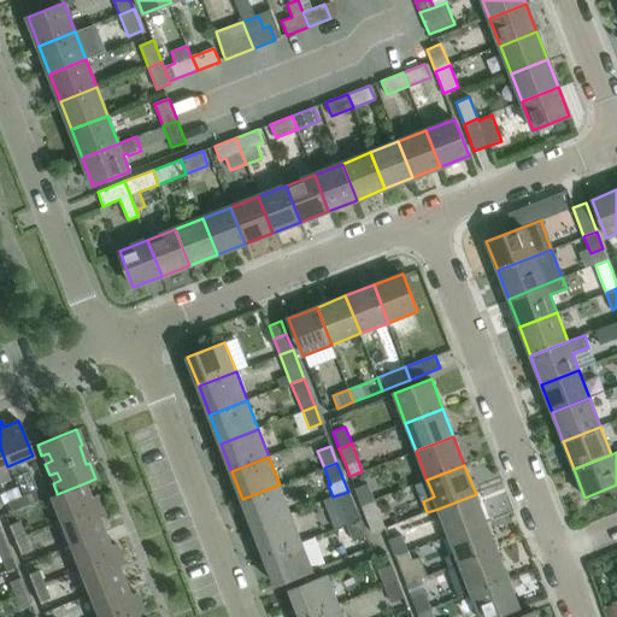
[(89,497),(84,483),(57,494),(57,493),(48,497),(58,522),(100,505),(95,494),(89,497)]
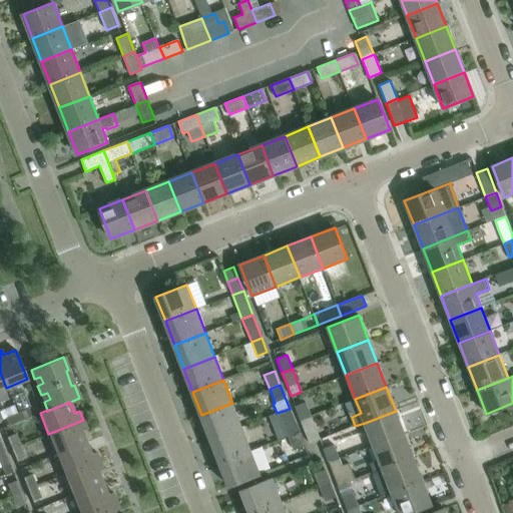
[(295,406),(301,420),(311,416),(305,402),(295,406)]
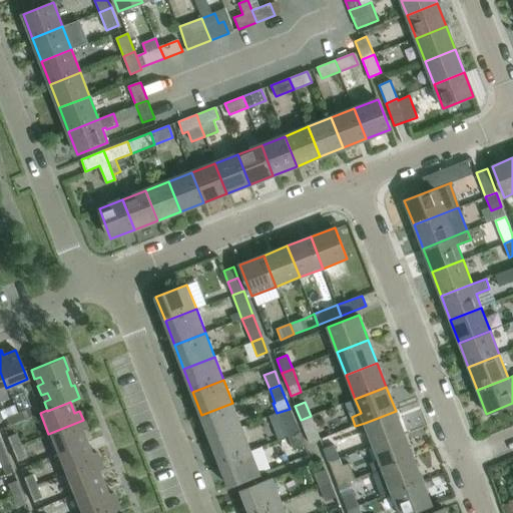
[(241,427),(232,403),(201,415),(210,439),(241,427)]
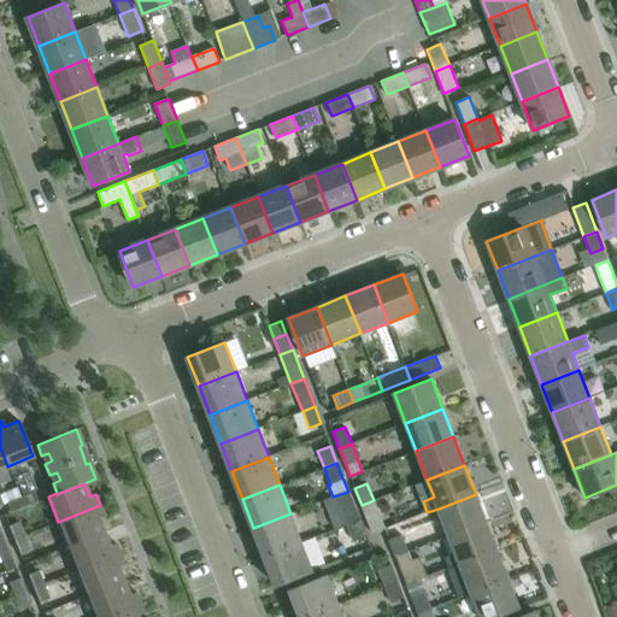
[(34,492),(19,498),(24,507),(37,501),(34,492)]
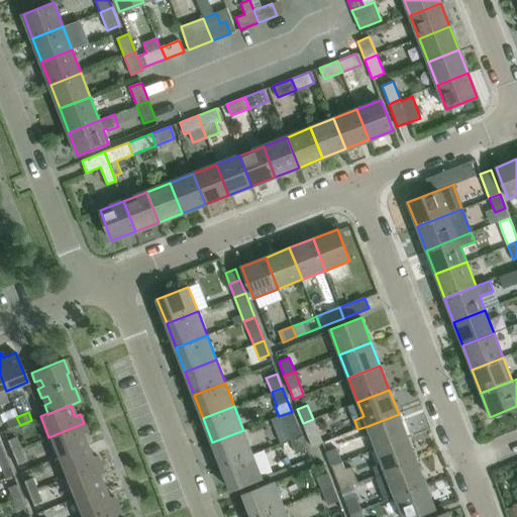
[(301,435),(292,412),(279,416),(279,417),(281,416),(290,439),(301,435)]
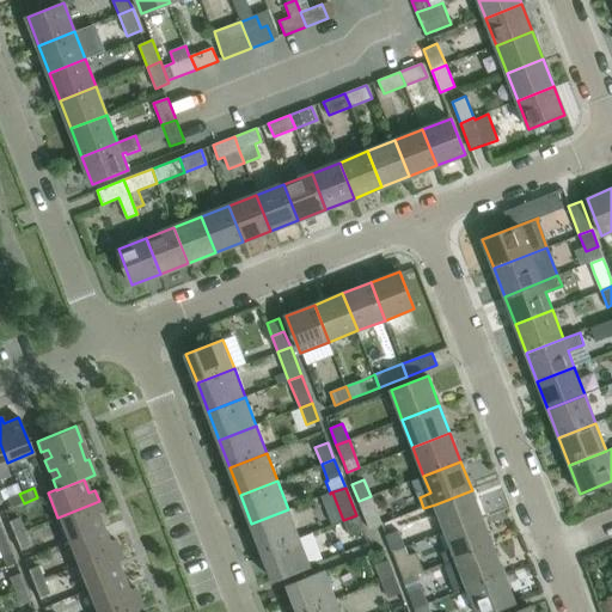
[(483,518),(472,490),(435,505),(445,532),(483,518)]
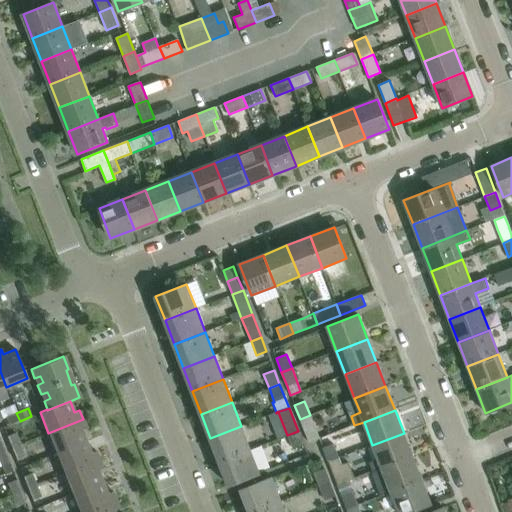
[(20,421),(16,413),(5,417),(8,425),(20,421)]
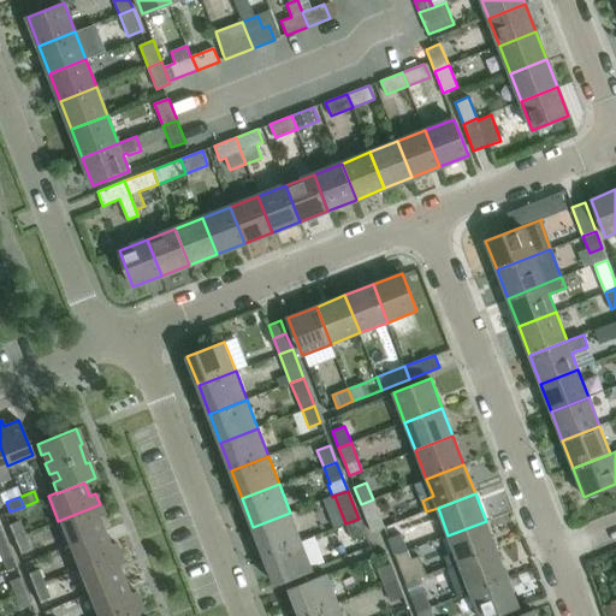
[(384,528),(373,499),(361,504),(372,533),(384,528)]
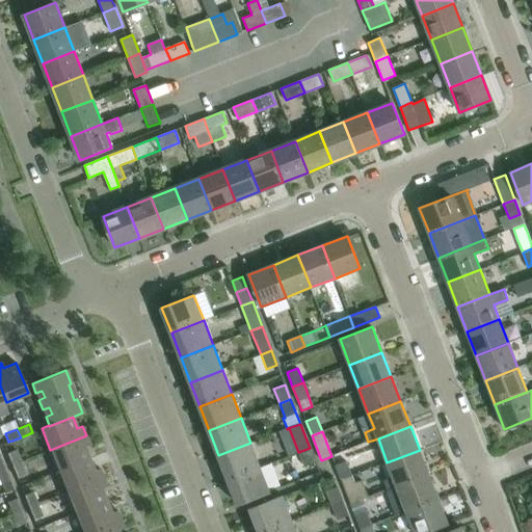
[(89,444),(86,435),(50,450),(58,471),(89,458),(84,446),(89,444)]
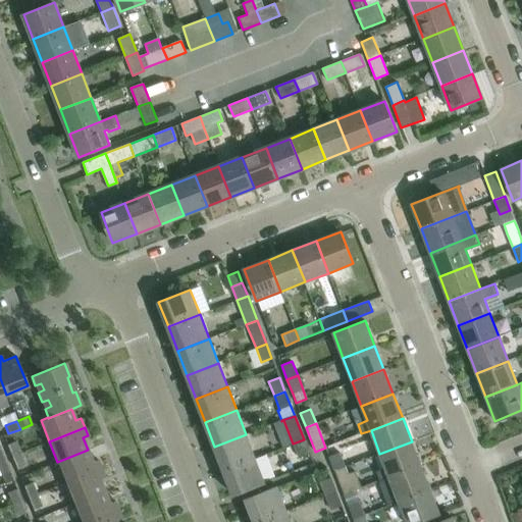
[(255,459),(246,434),(214,447),(223,471),(255,459)]
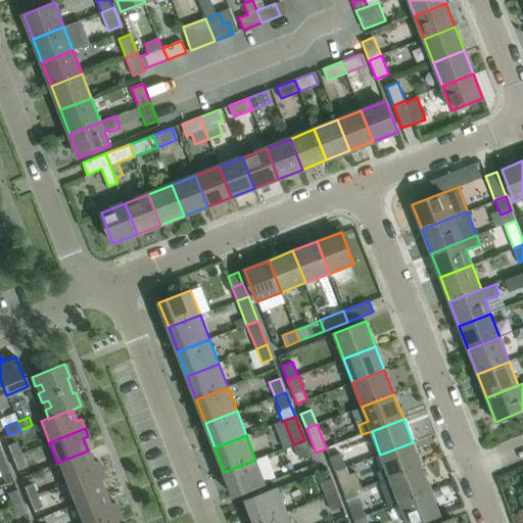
[(310,454),(304,440),(293,444),(299,459),(310,454)]
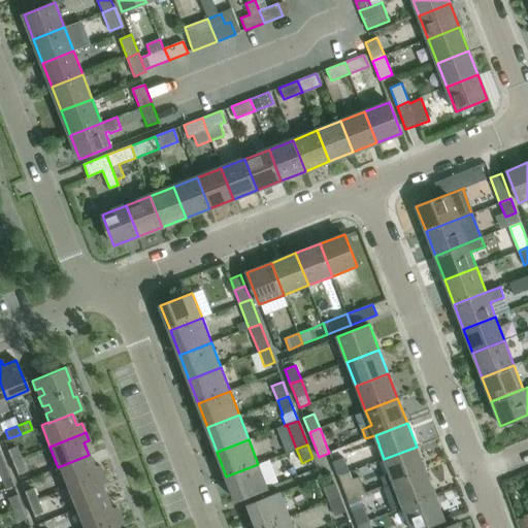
[(6,451),(11,461),(20,458),(15,447),(6,451)]
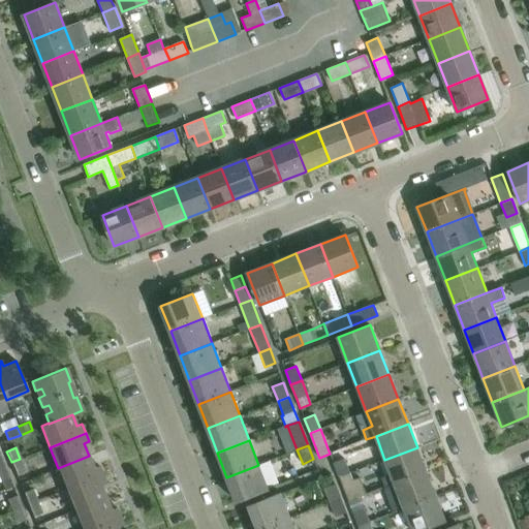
[(426,471),(417,447),(384,460),(394,484),(426,471)]
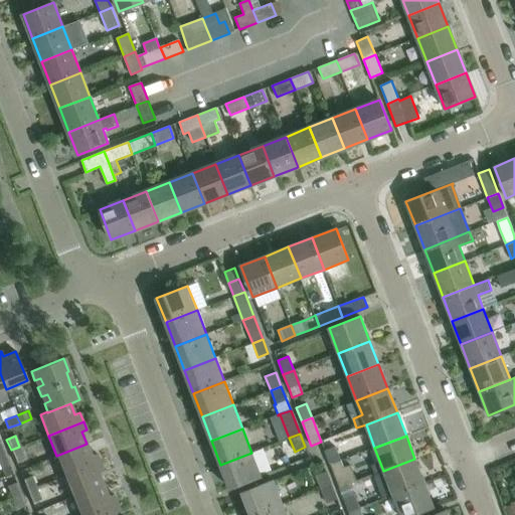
[(91,456),(87,444),(56,456),(64,476),(100,462),(96,454),(91,456)]
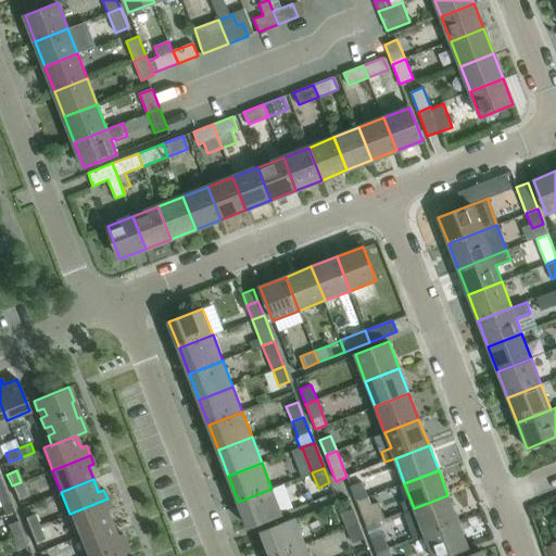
[(26,496),(21,482),(12,485),(17,500),(26,496)]
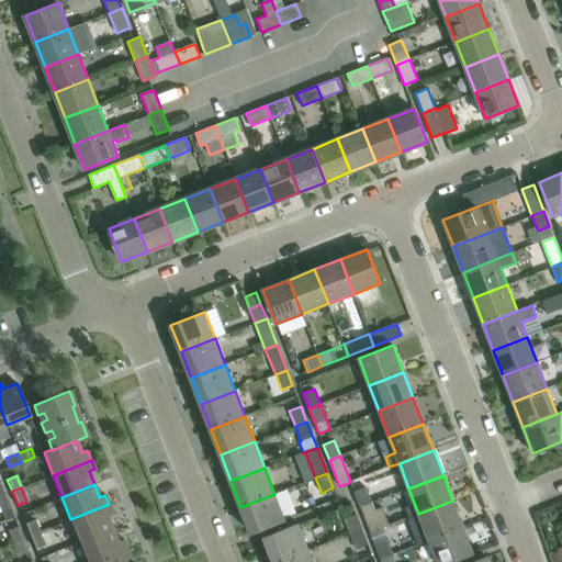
[(355,492),(360,507),(372,503),(366,487),(355,492)]
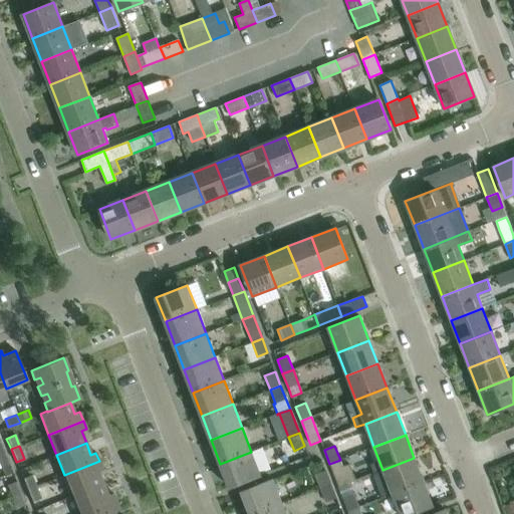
[(9,465),(4,452),(0,453),(0,466),(1,468),(9,465)]
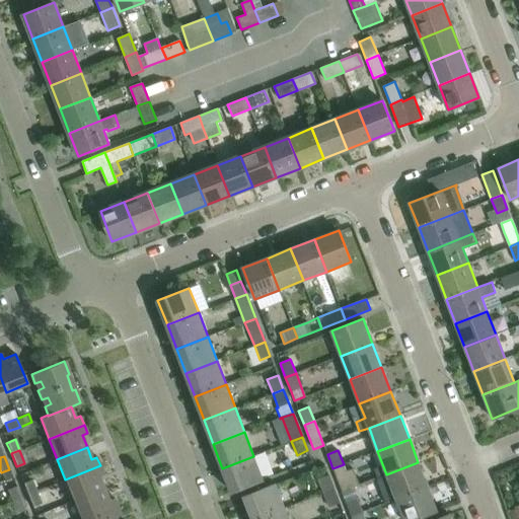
[(263,480),(253,456),(222,468),(231,493),(263,480)]
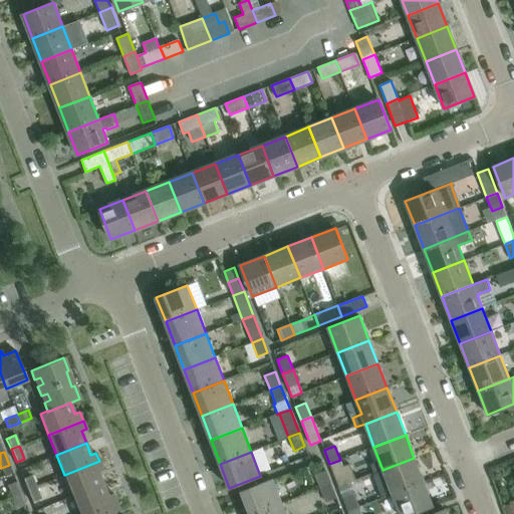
[(424,482),(414,458),(382,470),(393,494),(424,482)]
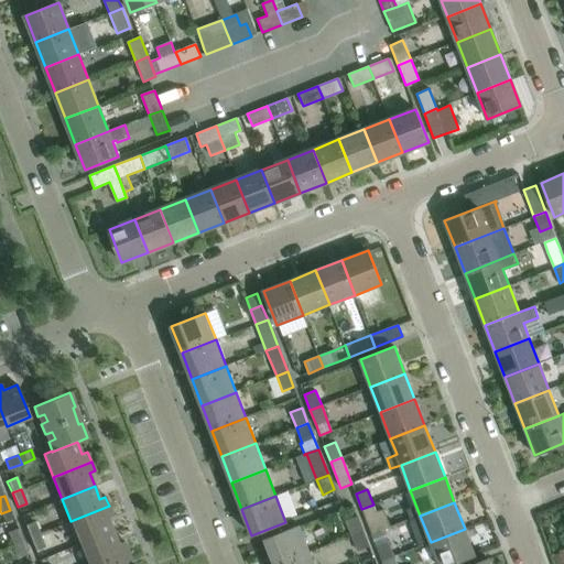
[(377,512),(373,505),(361,509),(371,534),(390,527),(383,510),(377,512)]
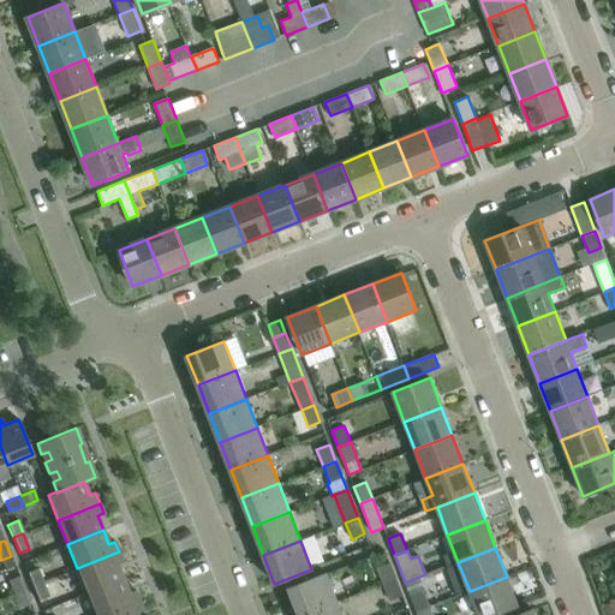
[(123,562),(119,551),(77,568),(88,592),(123,579),(117,565),(123,562)]
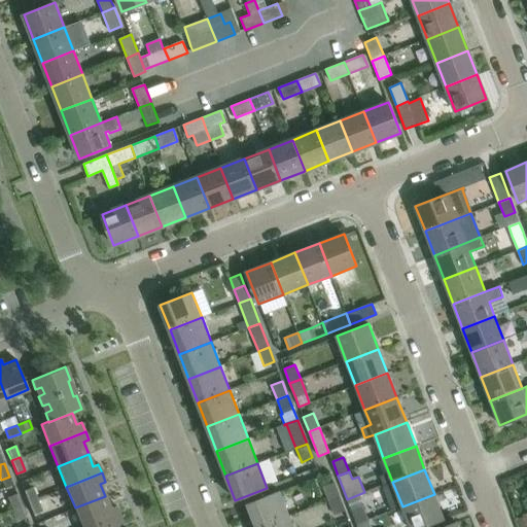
[(323,487),(328,500),(340,496),(334,483),(323,487)]
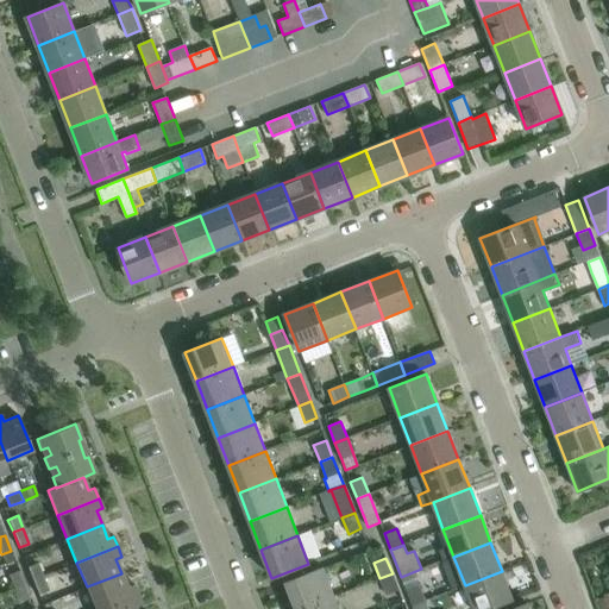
[(26,567),(32,581),(42,577),(37,564),(26,567)]
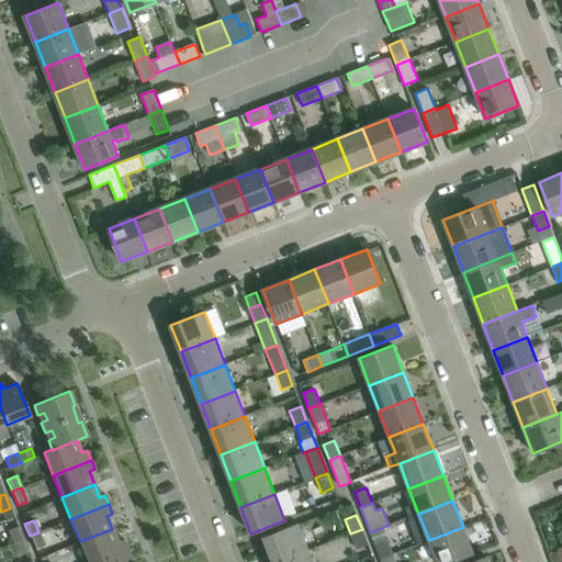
[(263,537),(273,561),(278,561),(308,550),(299,524),(263,537)]
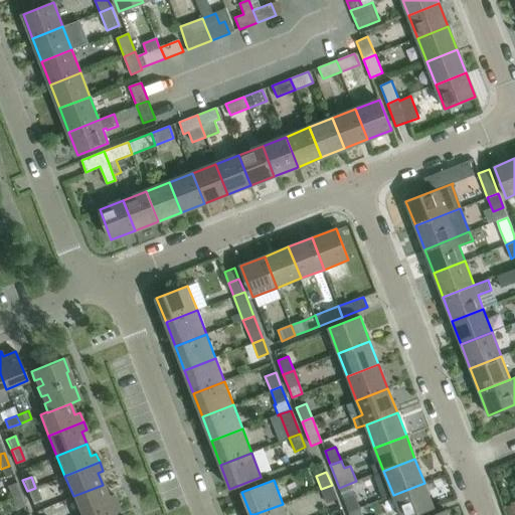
[(7,486),(12,497),(20,494),(16,483),(7,486)]
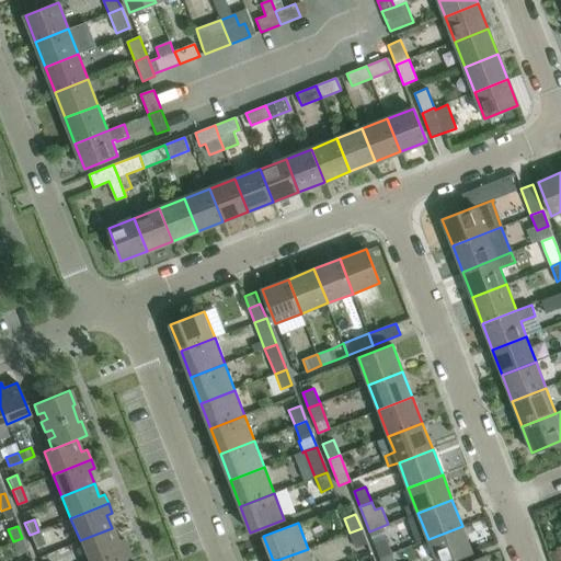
[(448,560),(472,552),(462,526),(428,539),(436,560),(448,560)]
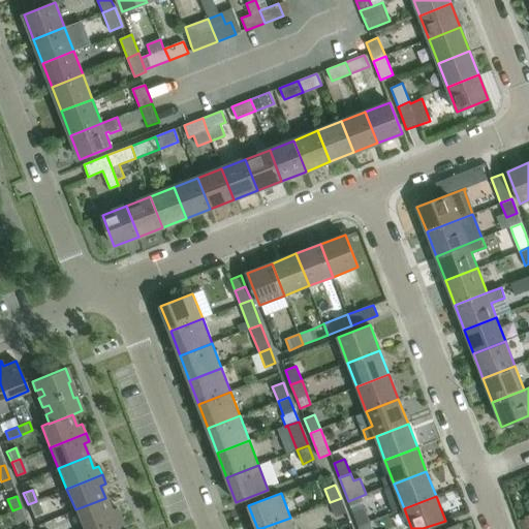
[(111,509),(105,498),(75,509),(83,528),(87,528),(119,517),(116,507),(111,509)]
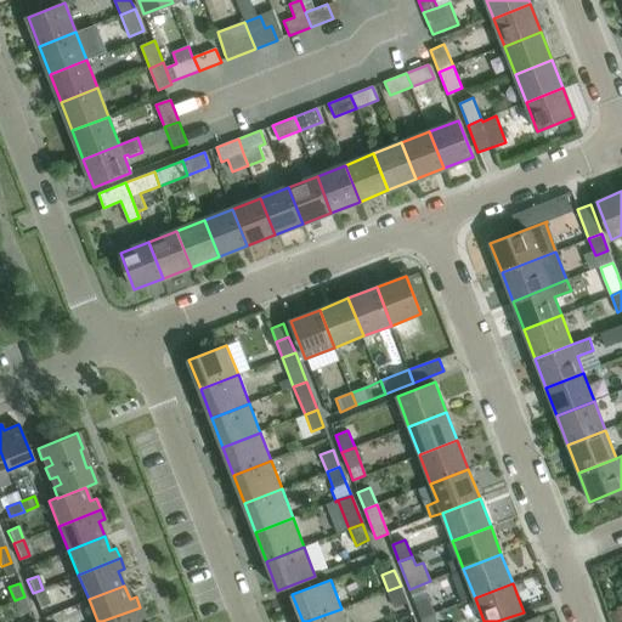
[(407,603),(401,586),(388,591),(395,608),(407,603)]
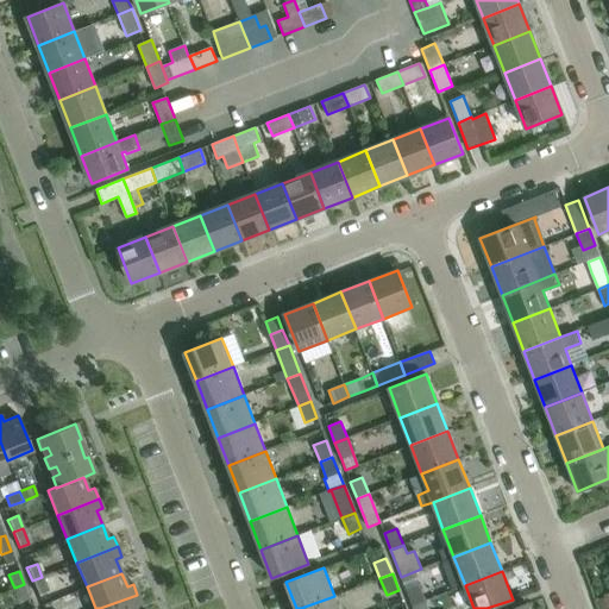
[(48,591),(42,577),(32,581),(38,595),(48,591)]
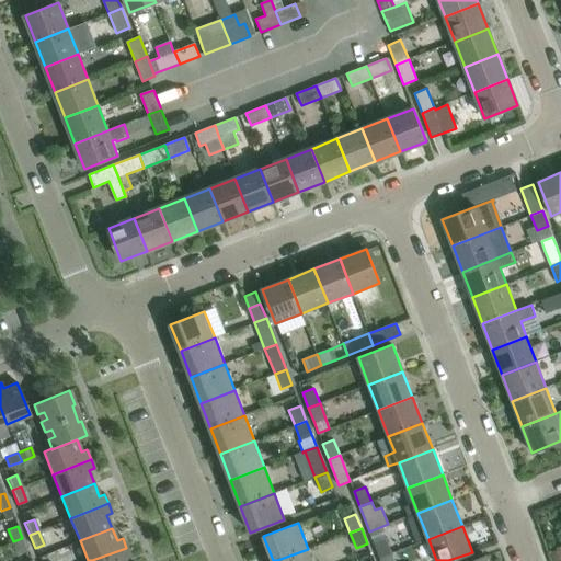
[(27,551),(22,538),(13,541),(19,554),(27,551)]
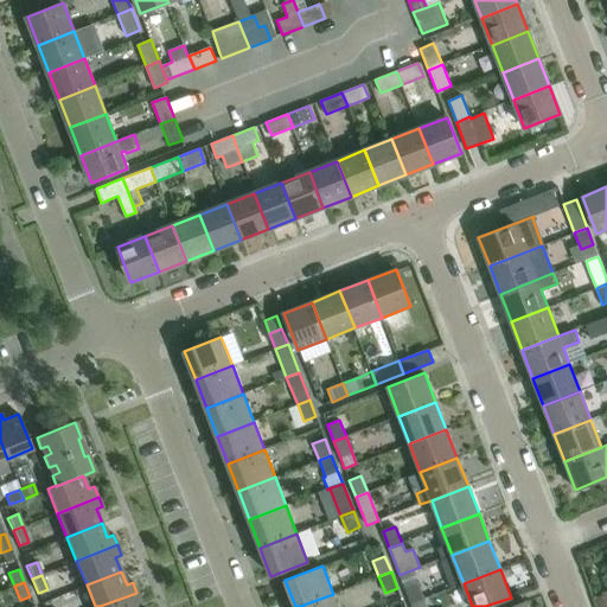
[(416,582),(404,587),(411,604),(423,599),(416,582)]
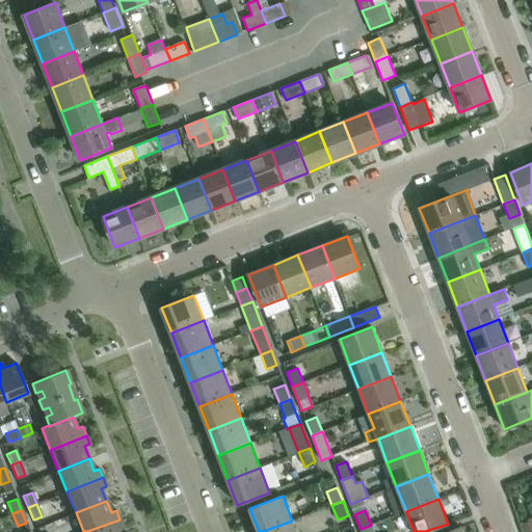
[(123,528),(120,520),(87,531),(118,531),(117,530),(123,528)]
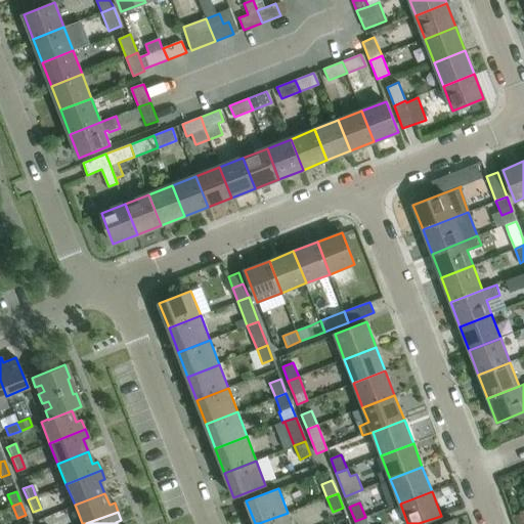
[(292,523),(288,513),(259,523),(292,523)]
